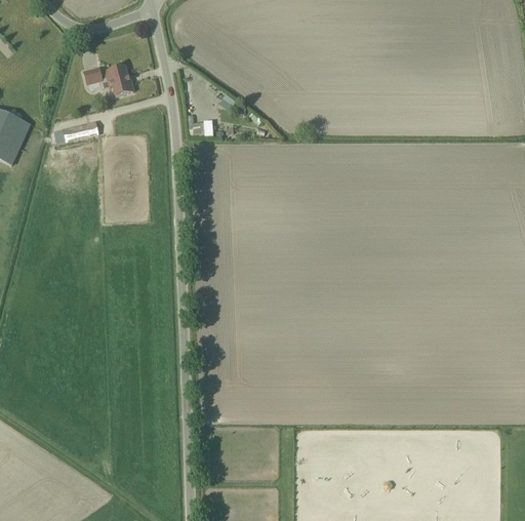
[(124,65),(105,70),(106,71),(101,72),(98,67),(83,71),(87,83),(103,79),(102,78),(107,77),(110,86),(113,85),(116,94),(133,90),(130,80),(129,80),(124,65)]
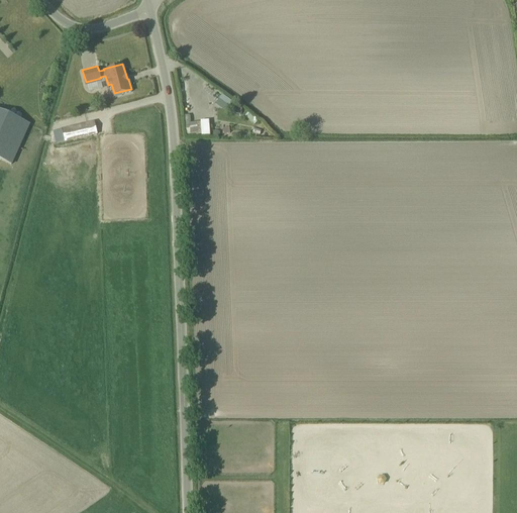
[(221,92),(218,96),(227,103),(228,103),(231,99),(221,92)]
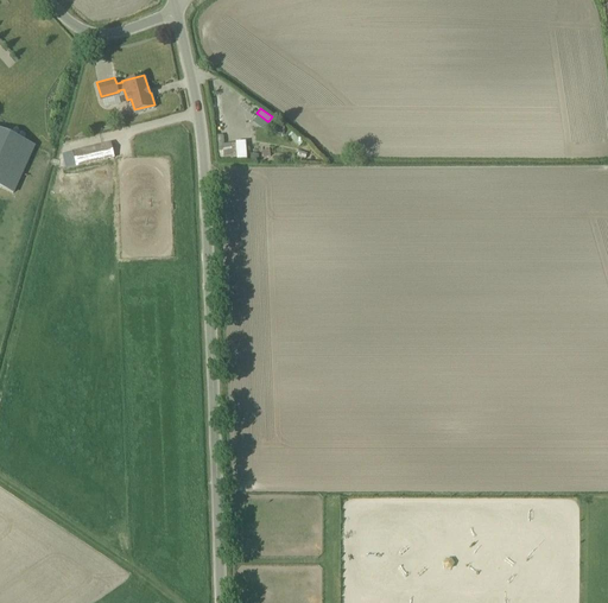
[(0,183),(14,190),(31,153),(36,143),(0,126),(0,183)]
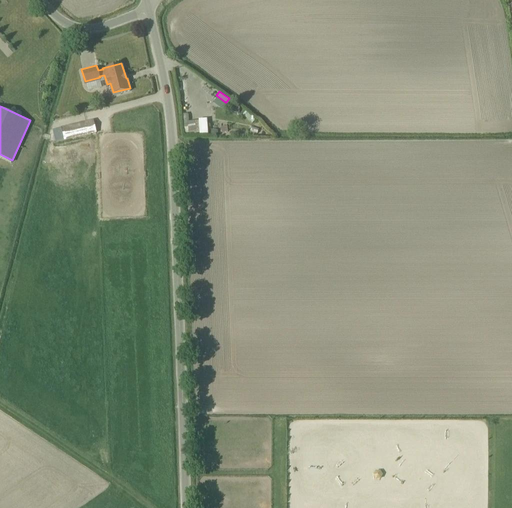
[(96,130),(93,117),(61,124),(64,137),(96,130)]
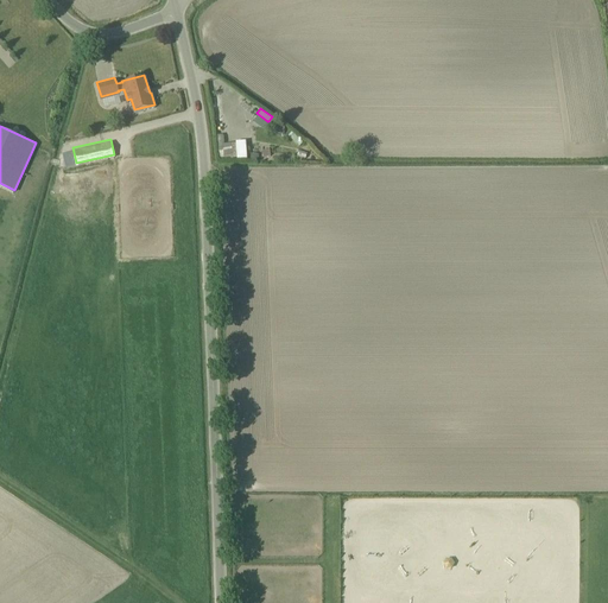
[(219,139),(219,153),(235,154),(235,140),(219,139)]
